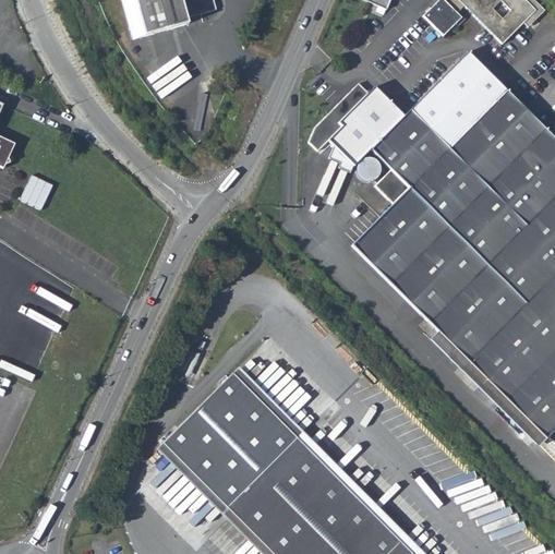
[(124,0),(135,36),(190,21),(188,14),(218,5),(216,0),(124,0)]
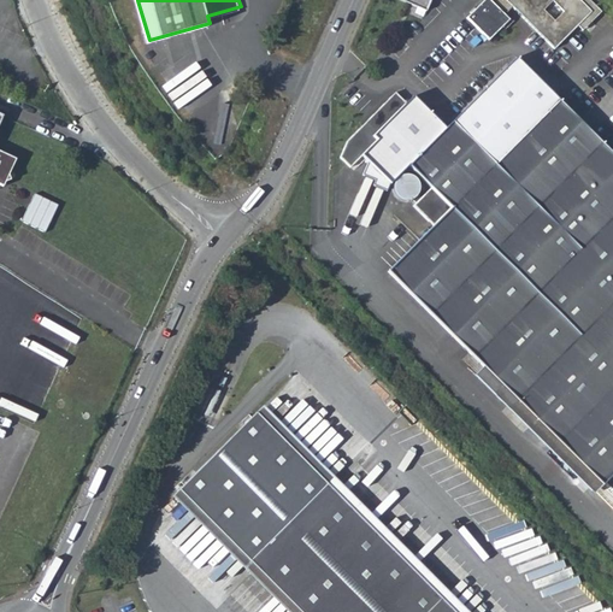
[(416,0),(430,6),(432,0),(488,0),(475,13),(496,36),(518,16),(513,11),(522,4),(563,46),(600,10),(590,0),(416,0)]
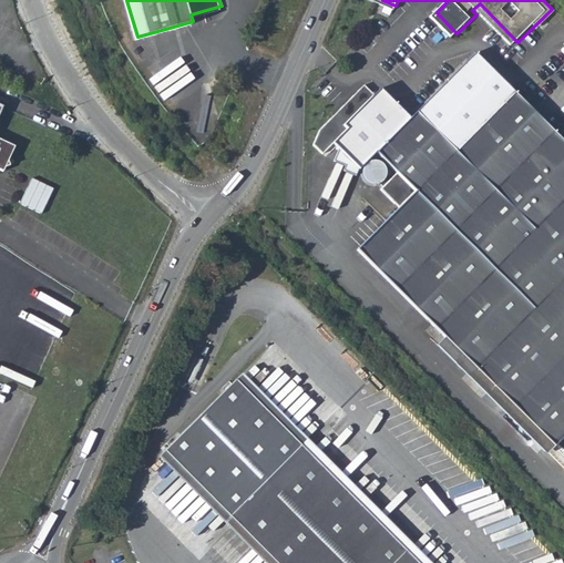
[(516,90),(478,52),(420,110),(459,149),(516,90)]
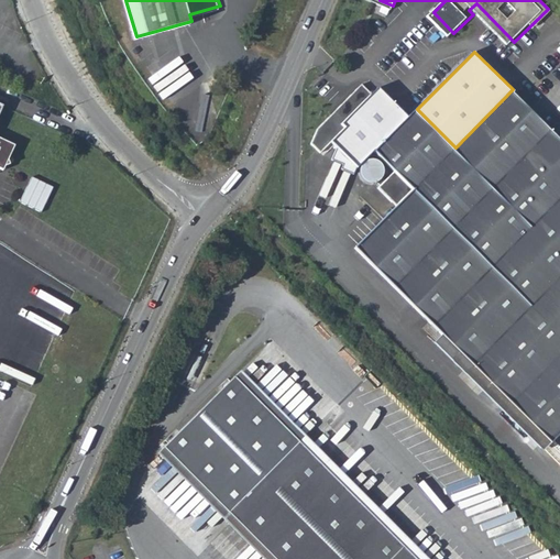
[(533,223),(559,195),(559,135),(513,89),(456,148),(533,223)]
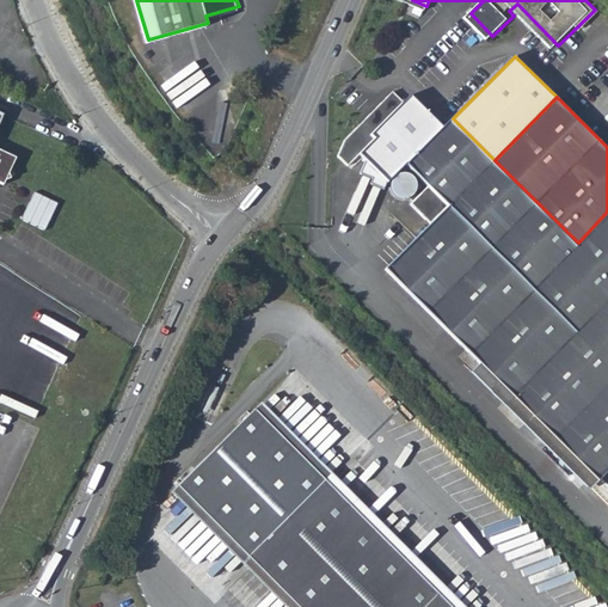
[(0,108),(0,177),(6,181),(19,154),(8,149),(0,145),(0,122),(6,111),(0,108)]
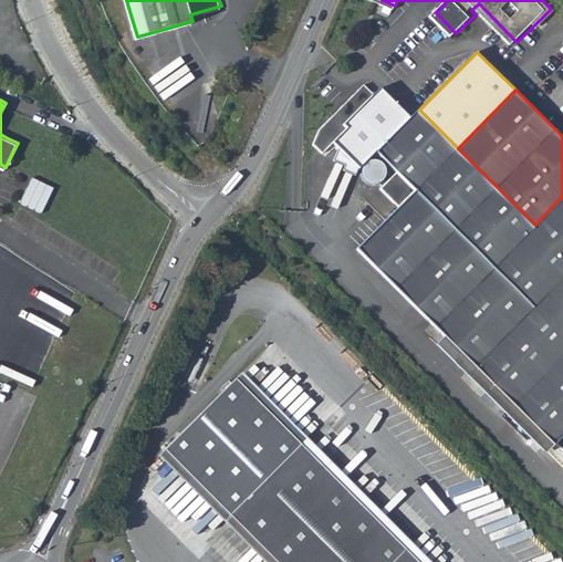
[(534,304),(562,274),(562,196),(535,225),(458,148),(419,110),(378,151),(397,169),(417,189),(534,304)]
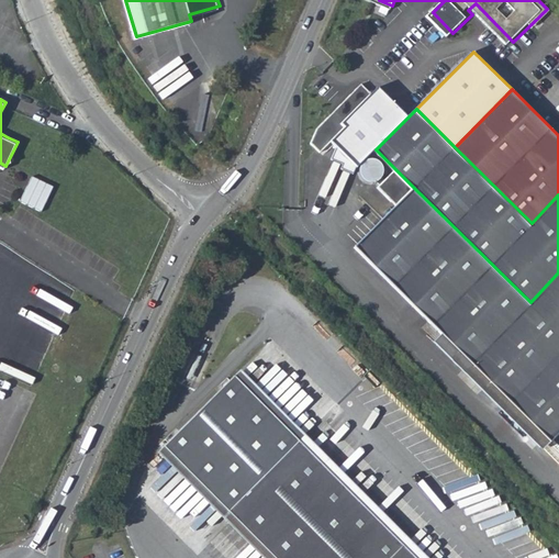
[(13,125),(0,118),(0,133),(8,137),(13,125)]
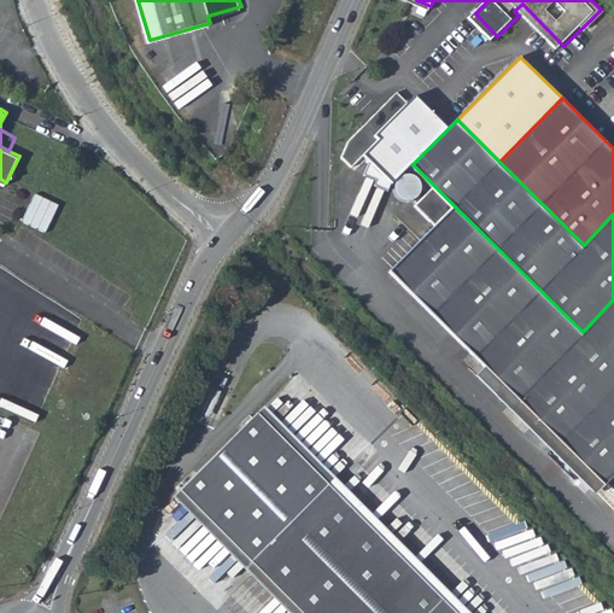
[(410,174),(408,174),(405,175),(403,175),(402,176),(401,177),(398,180),(398,181),(397,182),(397,185),(397,186),(397,188),(397,191),(398,193),(401,196),(403,197),(404,198),(407,199),(409,199),(413,199),(414,198),(416,197),(419,196),(420,193),(421,192),(422,188),(422,186),(422,184),(421,182),(420,179),(417,177),(415,175),(413,174),(410,174)]
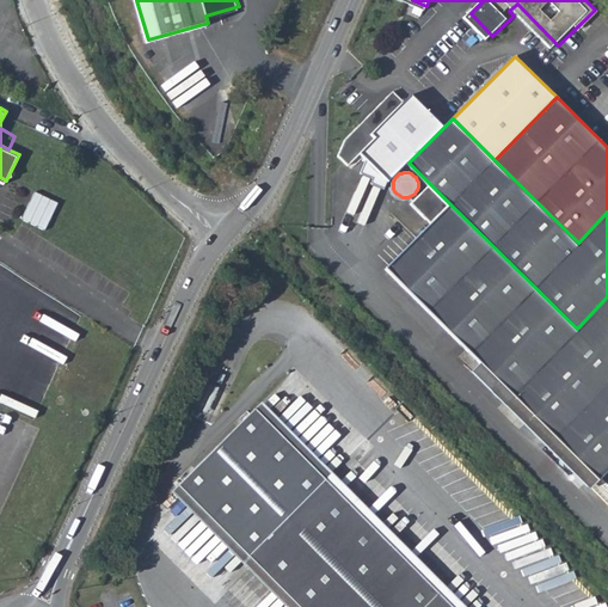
[(435,219),(450,204),(429,183),(415,198),(435,219)]
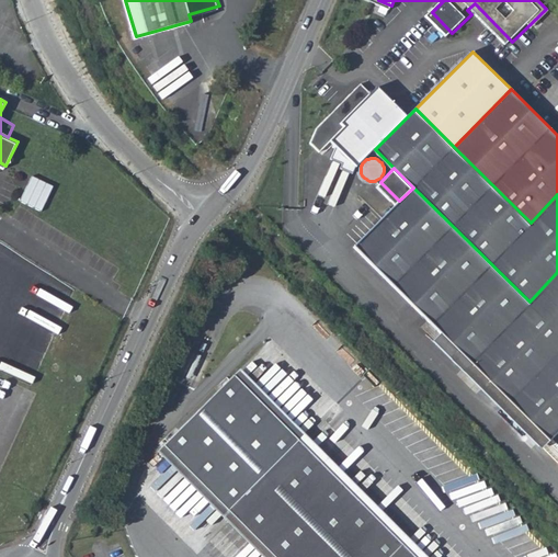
[(56,182),(34,172),(22,197),(44,207),(56,182)]
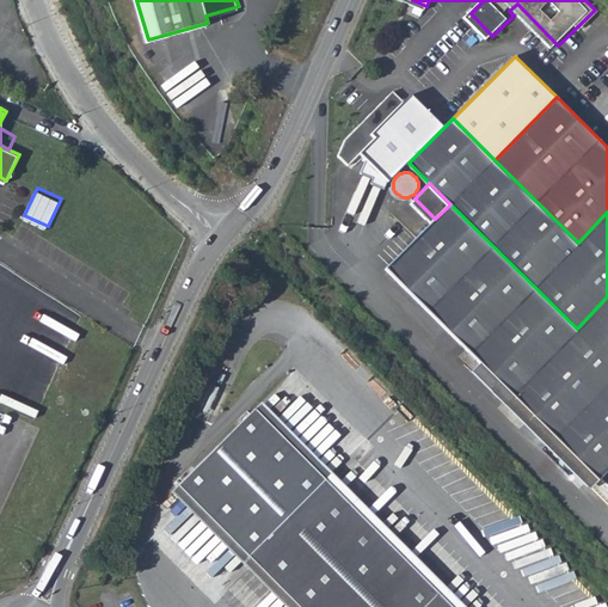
[(607,296),(577,329),(450,204),(435,219),(387,268),(483,362),(601,479),(607,472),(607,296)]
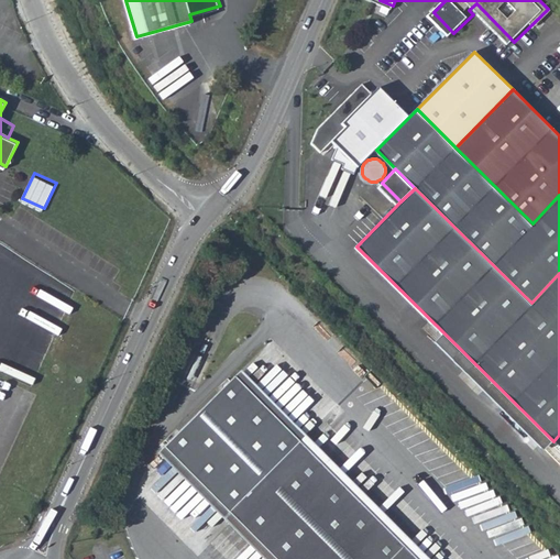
[(545,450),(553,441),(445,333),(436,342),(545,450)]
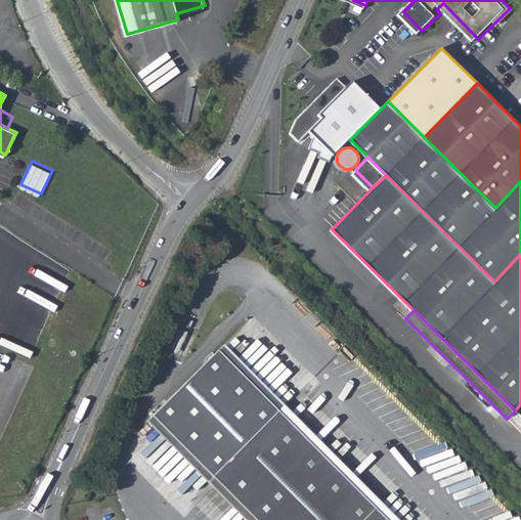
[(389,519),(217,352),(152,420),(254,519),(389,519)]
